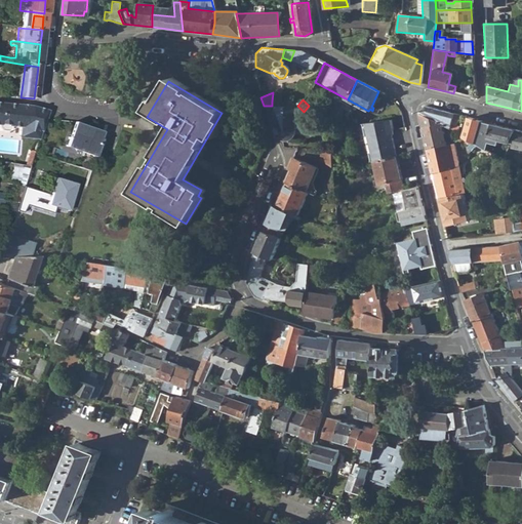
[(27,107),(0,103),(0,116),(23,119),(23,116),(30,117),(30,120),(28,125),(25,137),(34,140),(40,120),(42,119),(44,111),(27,107)]
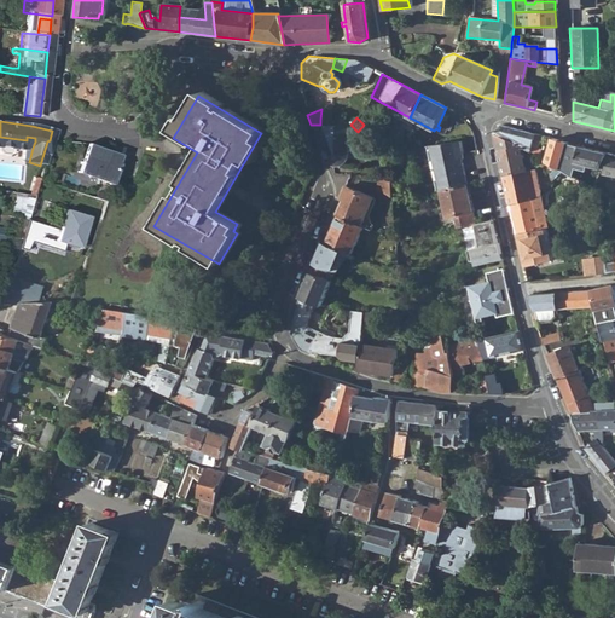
[(340,125),(320,125),(311,125),(315,140),(323,160),(324,162),(325,162),(329,165),(331,165),(334,165),(336,165),(337,163),(338,162),(340,162),(341,161),(342,159),(343,157),(344,156),(344,155),(346,152),(346,150),(346,146),(340,125)]
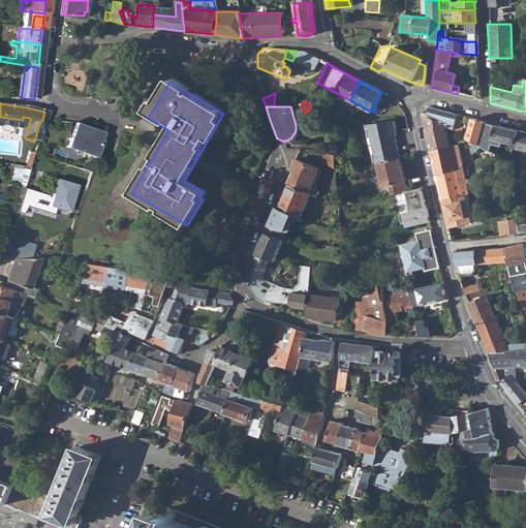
[(462,136),(464,137),(465,129),(458,127),(453,126),(456,116),(428,107),(421,115),(444,126),(462,136)]
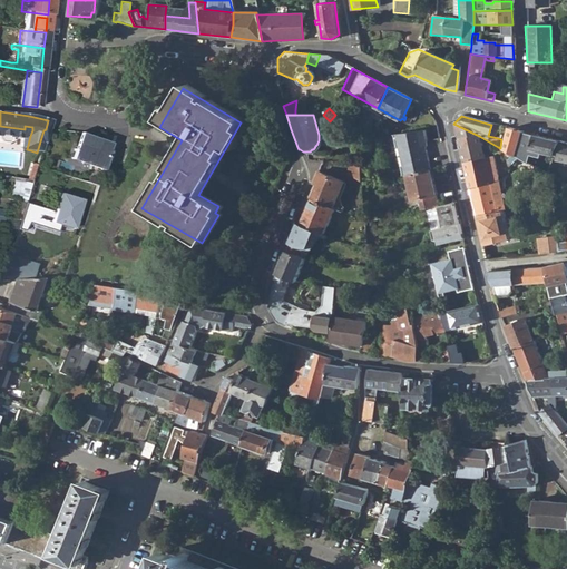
[(468,189),(489,184),(494,183),(496,179),(490,155),(484,157),(479,136),(453,124),(468,189)]
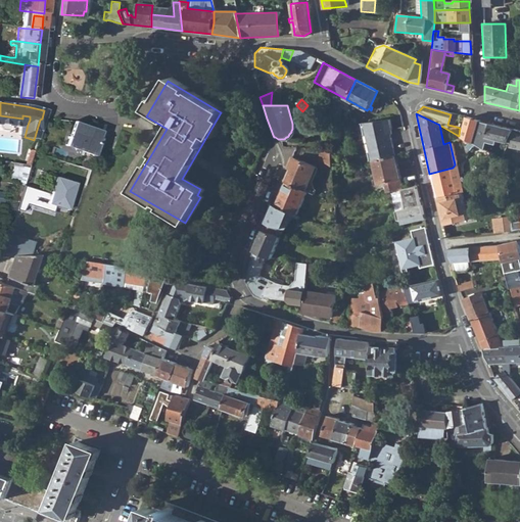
[(0,121),(28,125),(30,120),(22,119),(0,115),(0,121)]
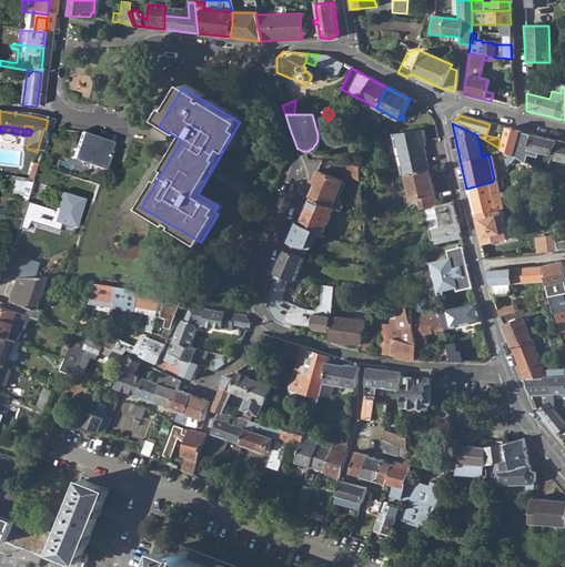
[(426,129),(429,139),(437,137),(435,127),(426,129)]
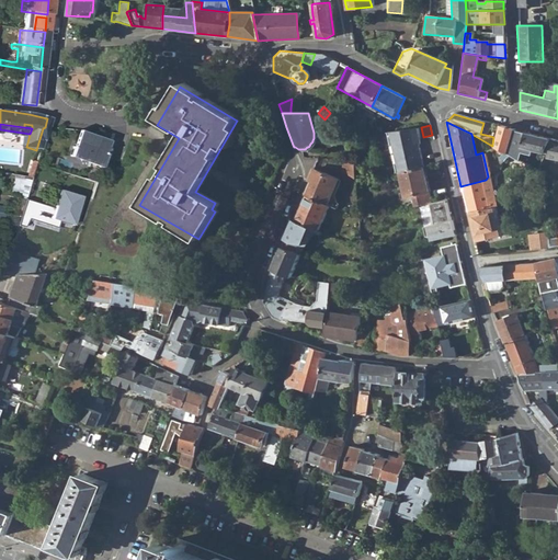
[(499,127),(494,147),(507,155),(513,130),(499,127)]
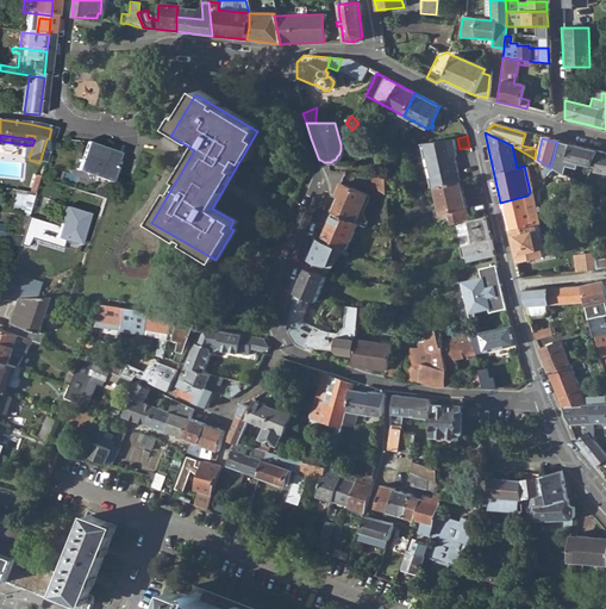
[(423,147),(433,187),(435,187),(458,181),(453,157),(455,156),(450,141),(423,147)]
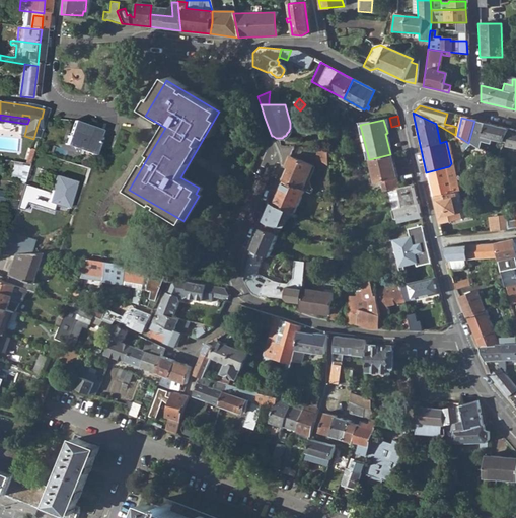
[(470,143),(478,148),(482,136),(503,142),(507,129),(474,121),(468,143),(470,143)]
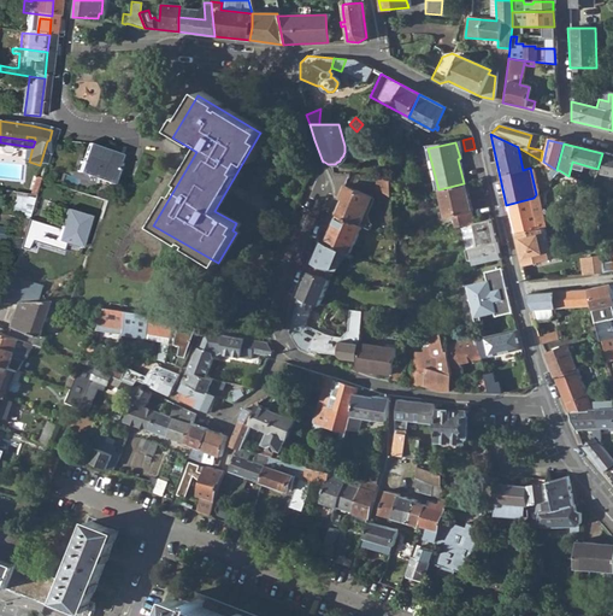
[(100,151),(83,145),(74,172),(84,176),(83,180),(82,181),(81,182),(80,183),(80,185),(78,186),(78,187),(78,188),(78,189),(80,191),(78,194),(93,199),(99,181),(107,185),(117,156),(100,151)]
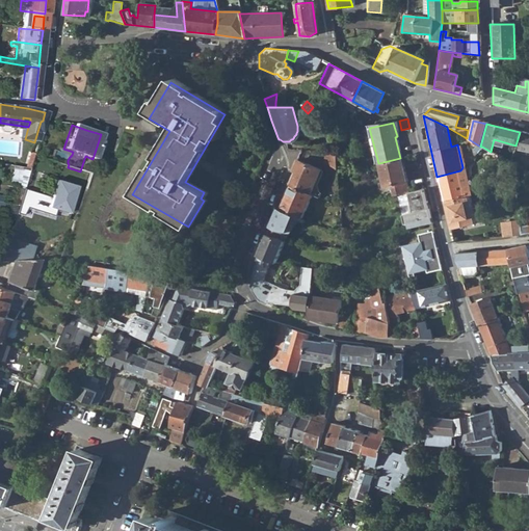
[(518,152),(528,154),(528,134),(521,133),(518,145),(519,145),(518,152)]
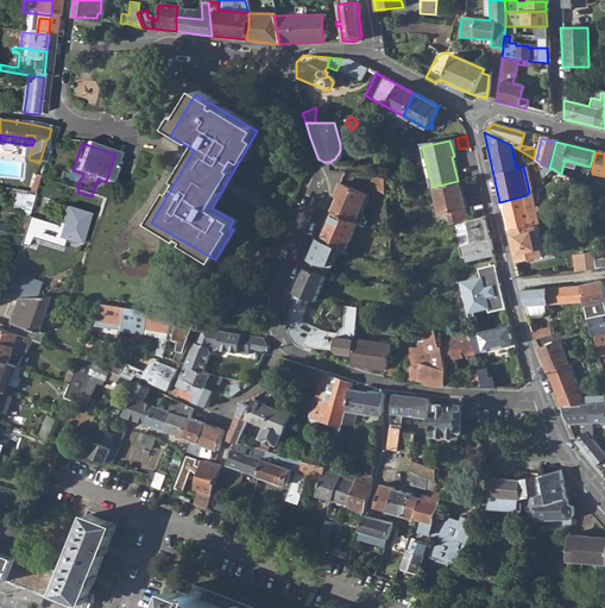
[(549,168),(536,160),(530,162),(541,170),(543,169),(548,171),(552,168),(549,168)]
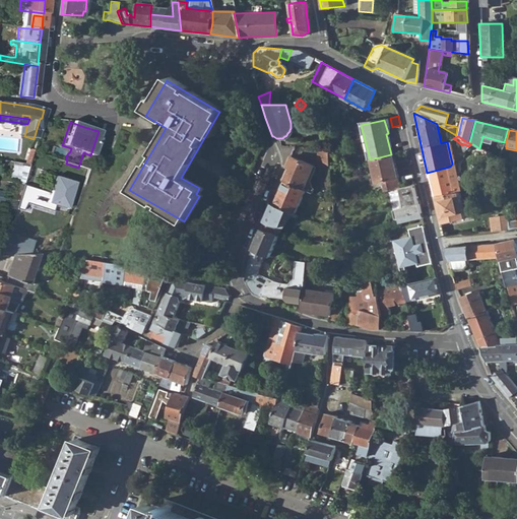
[(468,146),(483,160),(490,155),(479,148),(471,143),(468,146)]
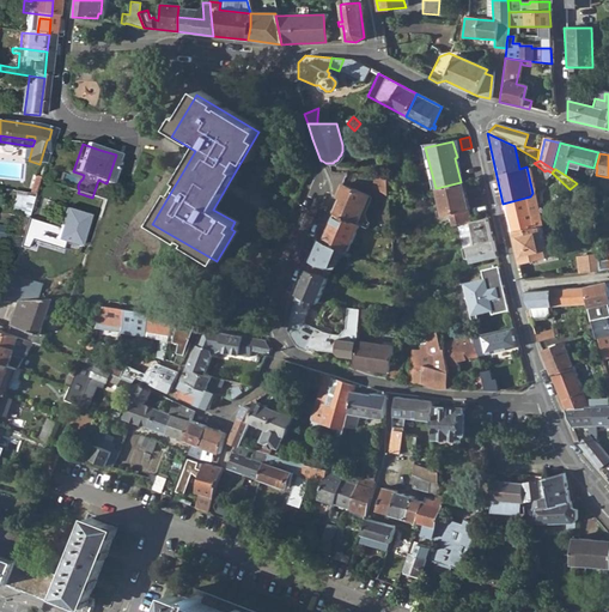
[(0,191),(19,194),(30,195),(34,185),(0,179),(0,191)]
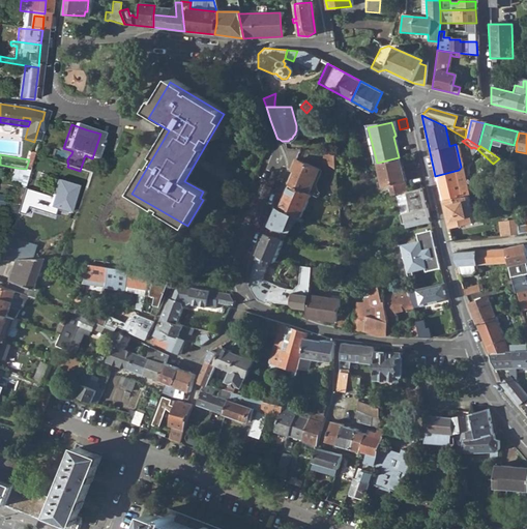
[(389,184),(392,195),(407,192),(399,157),(378,163),(384,185),(389,184)]
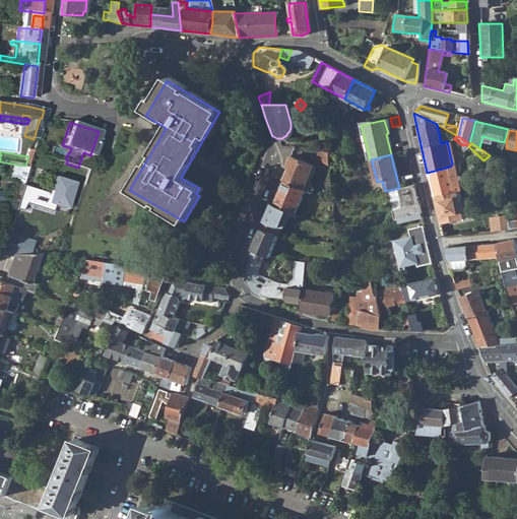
[(282,182),(302,190),(303,186),(311,167),(288,156),(284,168),(286,169),(281,181),(282,182)]
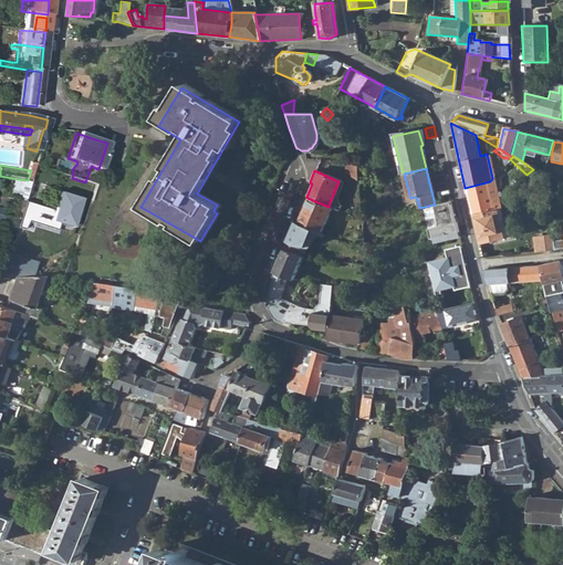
[(75,197),(87,201),(93,185),(85,182),(72,178),(63,175),(62,181),(79,187),(75,197)]
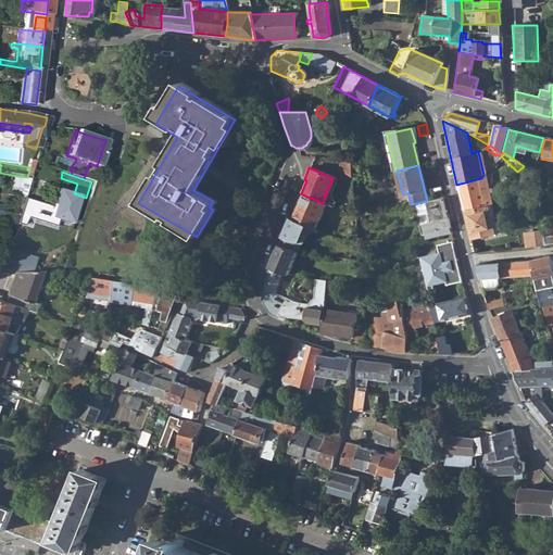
[(17,188),(15,194),(22,197),(27,177),(17,176),(15,187),(17,188)]
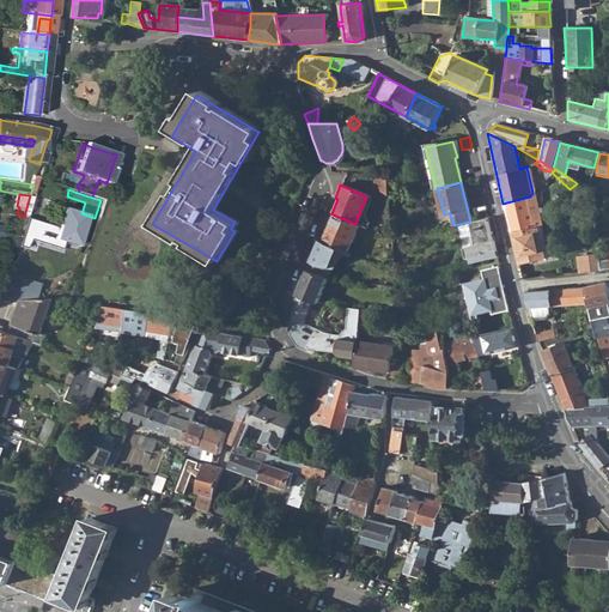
[(503,204),(510,231),(537,226),(541,226),(540,219),(530,220),(525,198),(503,204)]
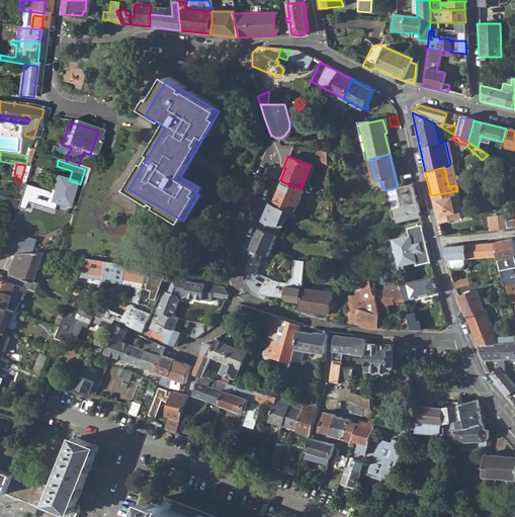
[(14,200),(20,183),(14,181),(10,199),(14,200)]
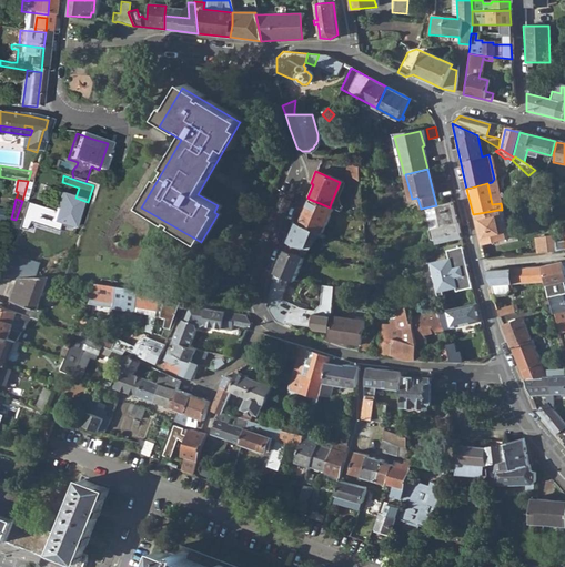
[(309,199),(298,224),(310,230),(320,234),(331,208),(330,208),(309,199)]
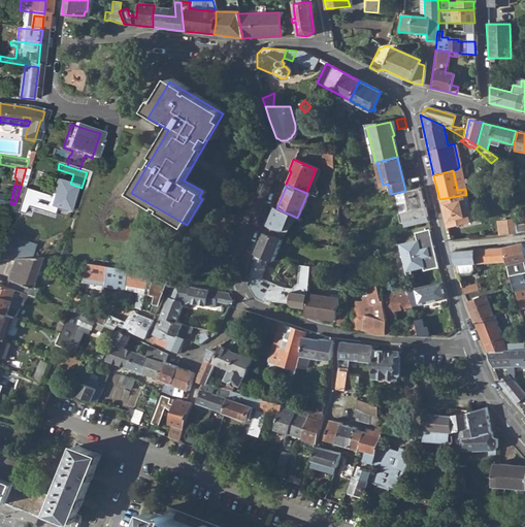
[(405,191),(407,196),(408,200),(423,197),(421,188),(405,191)]
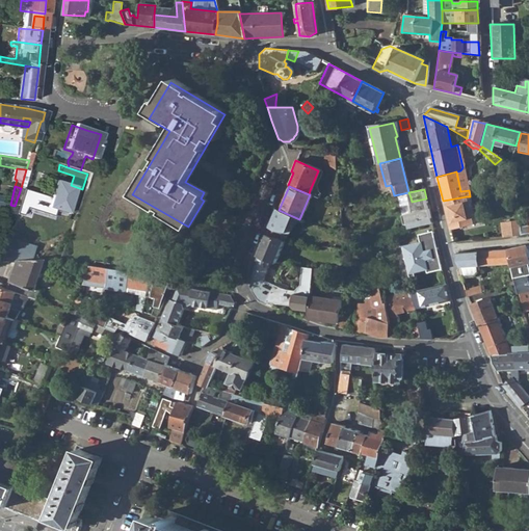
[(449,230),(474,224),(467,196),(443,201),(449,230)]
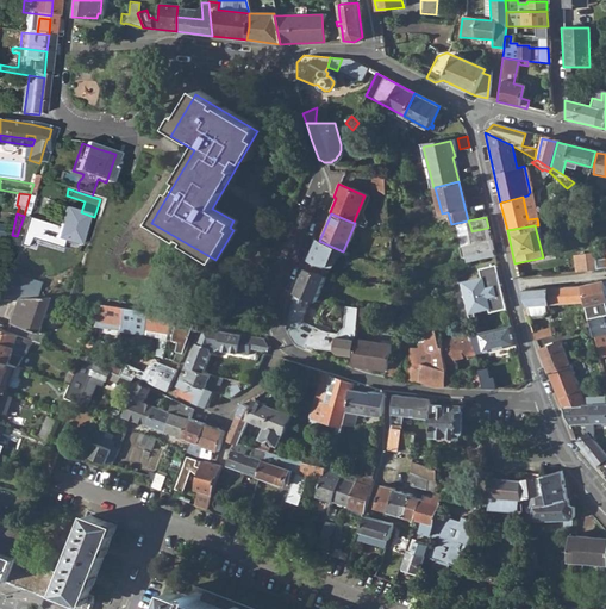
[(63,263),(66,255),(62,254),(64,246),(64,243),(47,238),(49,231),(38,228),(26,271),(54,280),(60,262),(63,263)]
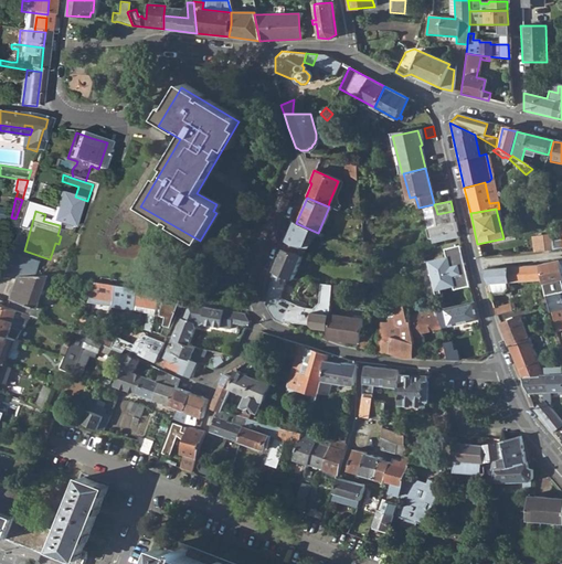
[(361,226),(363,252),(361,252),(362,259),(374,257),(384,255),(385,255),(382,225),(381,216),(359,221),(360,224),(360,225),(361,226)]
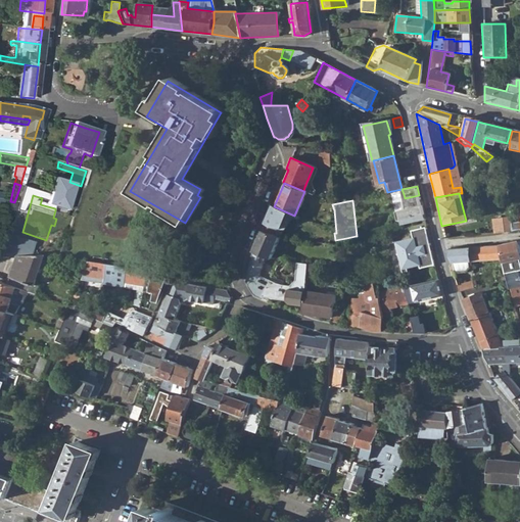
[(260,231),(271,236),(276,226),(279,227),(285,211),(274,206),(271,205),(260,231)]
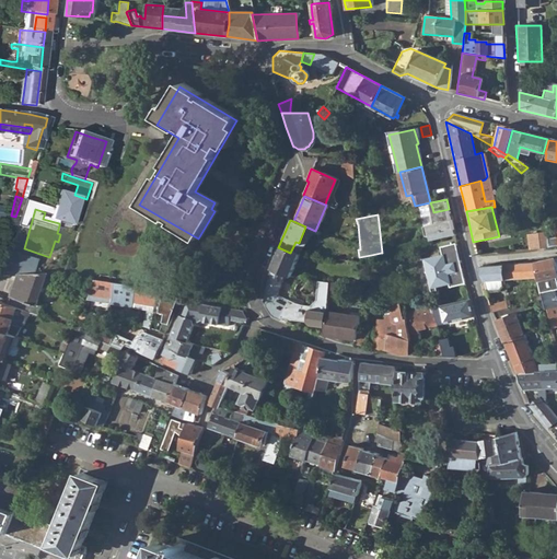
[(556,233),(555,234),(554,229),(545,230),(547,247),(556,246),(556,233)]
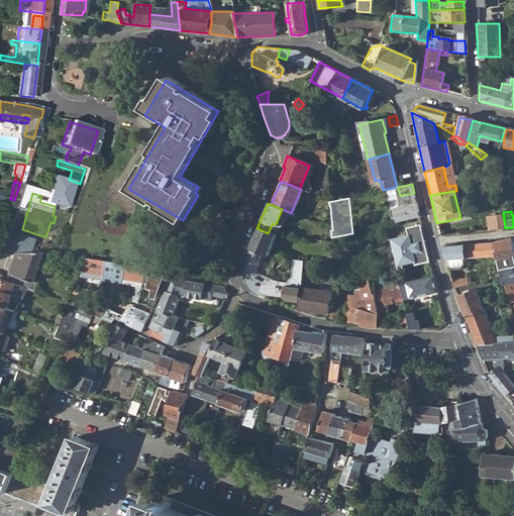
[(503,212),(486,214),(488,230),(505,228),(503,212)]
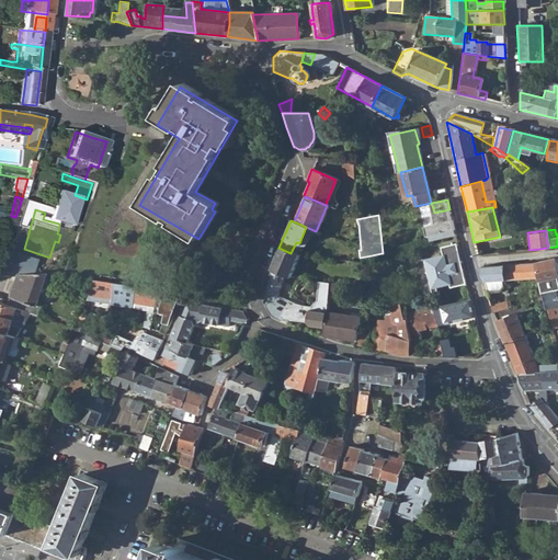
[(443,258),(423,262),(425,274),(428,274),(430,285),(433,284),(434,288),(448,284),(451,289),(466,285),(456,244),(440,248),(443,258)]
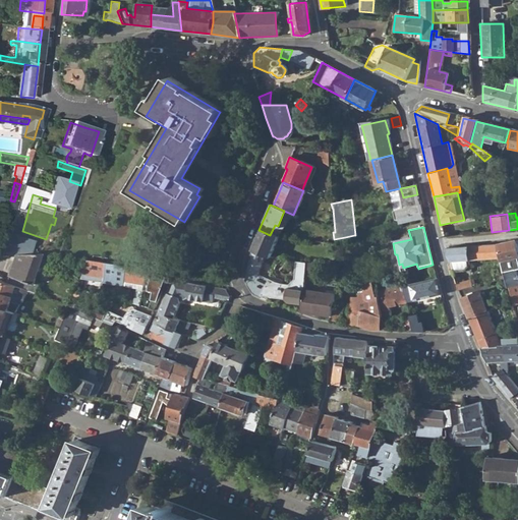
[(250,250),(268,258),(277,238),(270,235),(259,230),(250,250)]
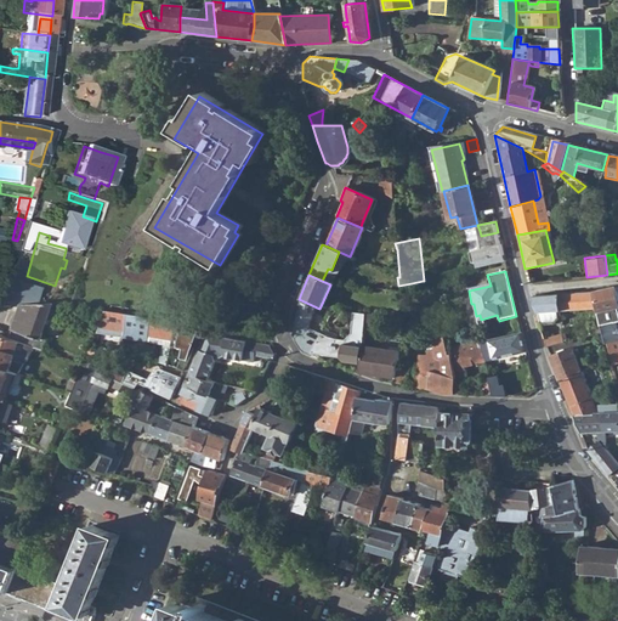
[(617,300),(616,288),(594,293),(597,309),(602,326),(613,323),(617,322),(617,300)]
